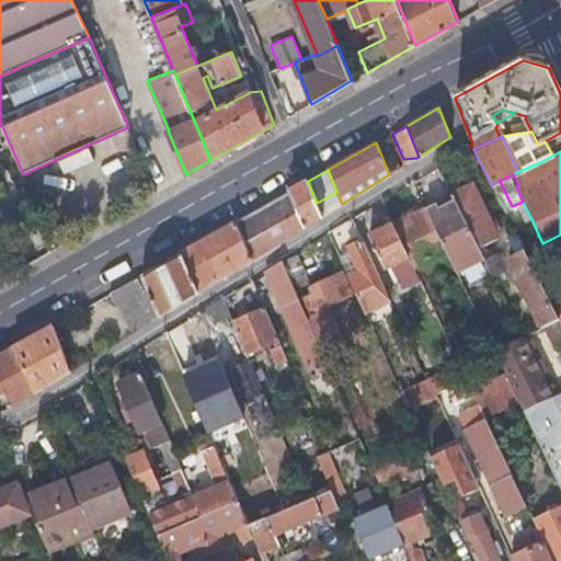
[(500,181),(491,185),(504,210),(512,206),(500,181)]
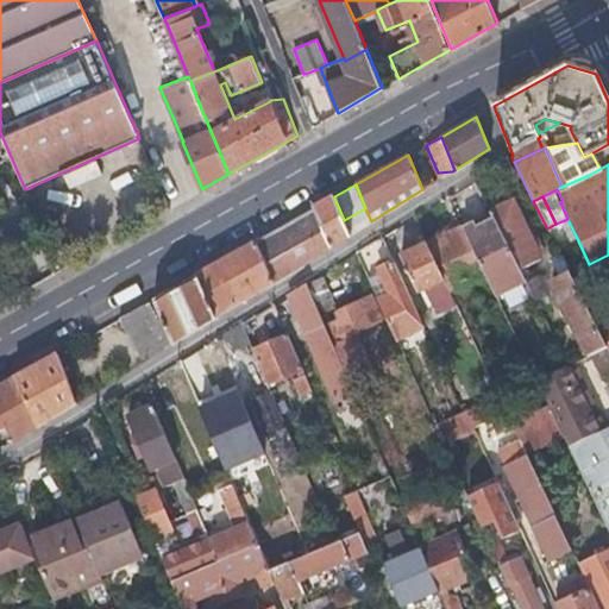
[(314,208),(330,248),(350,234),(344,220),(334,198),(314,208)]
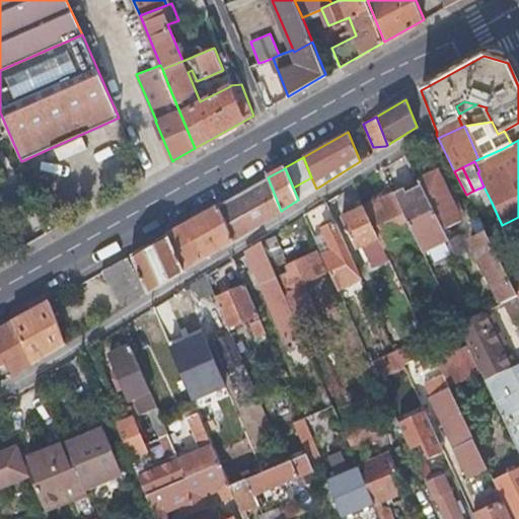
[(436,171),(417,180),(434,215),(435,214),(442,229),(447,227),(460,221),(436,171)]
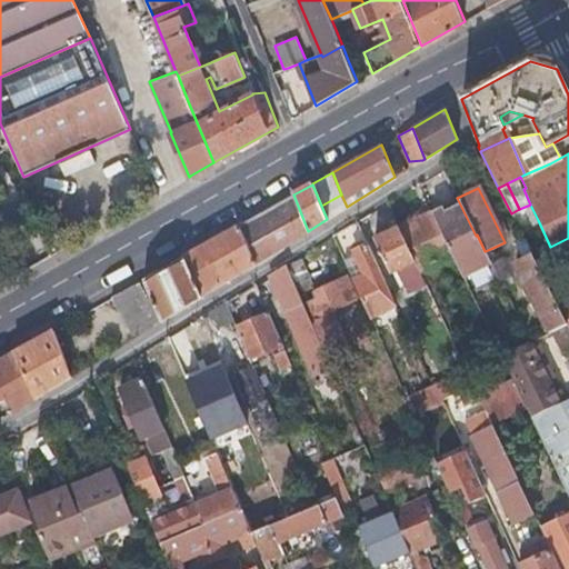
[(293,195),(183,256),(201,296),(308,231),(293,195)]
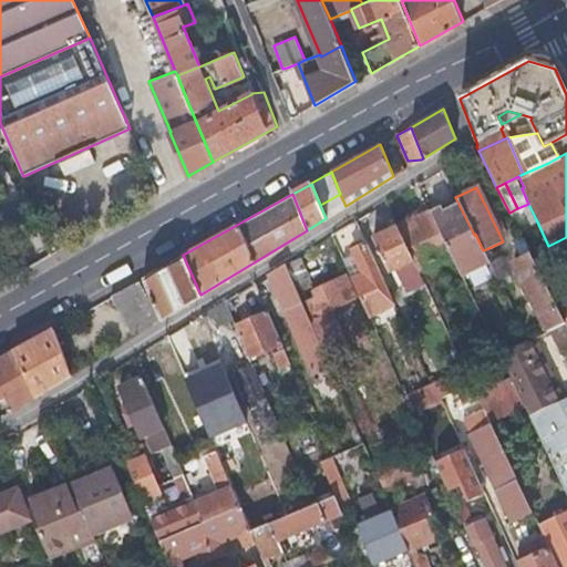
[(455,197),(430,209),(431,210),(452,254),(462,276),(490,263),(483,250),(475,234),(474,235),(455,197)]
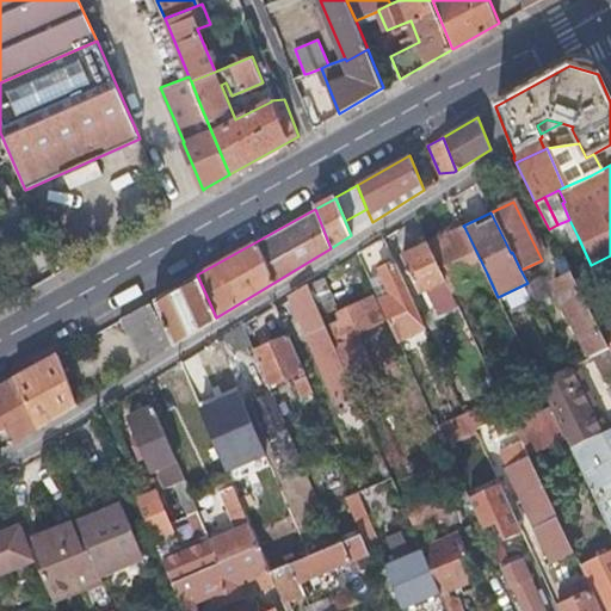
[(578,236),(569,220),(563,222),(572,240),(578,236)]
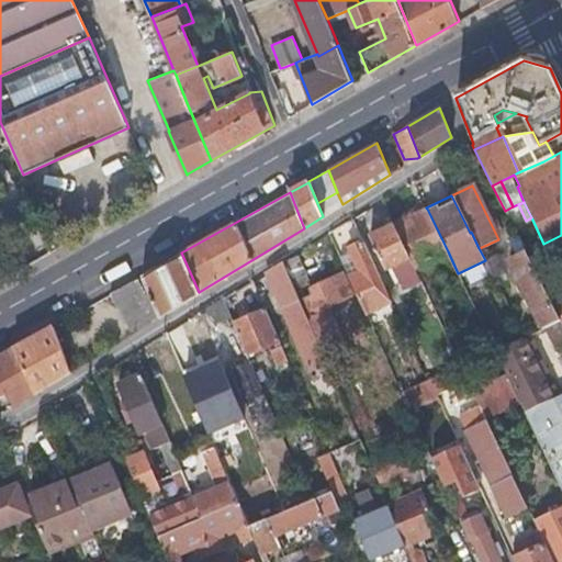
[(413,267),(448,251),(427,209),(393,224),(409,259),(413,267)]
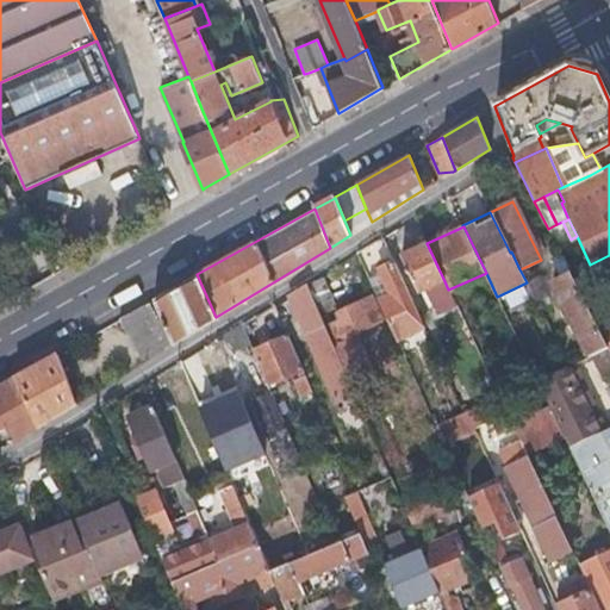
[(444,281),(427,243),(402,255),(419,292),(425,290),(444,281)]
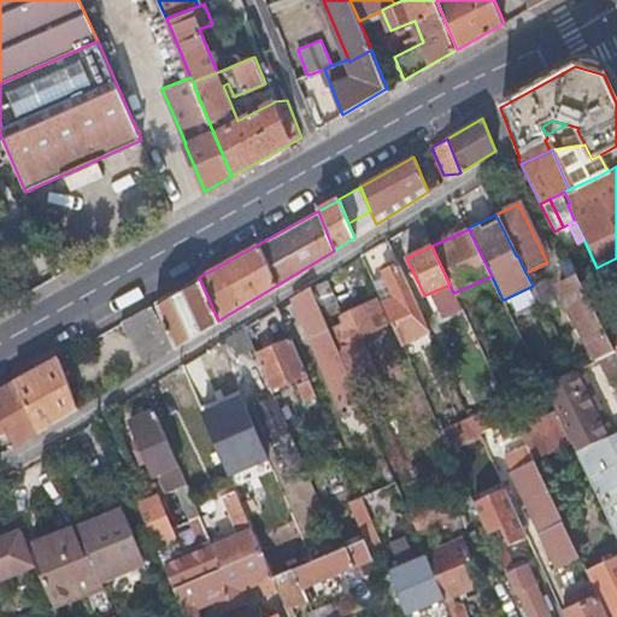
[(394,298),(383,303),(392,322),(401,344),(429,330),(399,265),(382,272),(385,277),(394,298)]
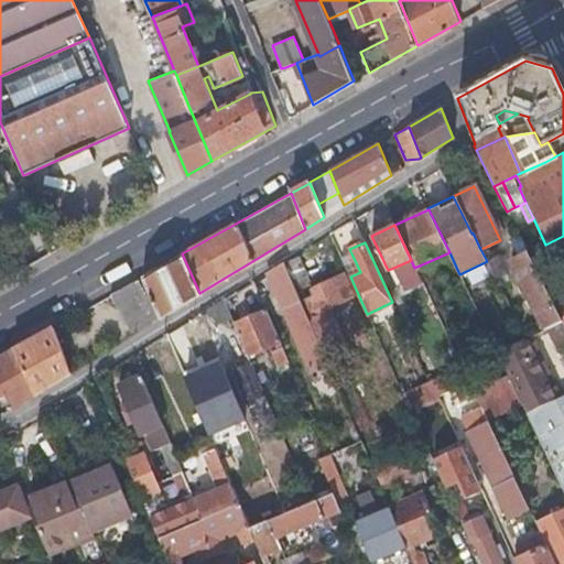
[(486,247),(480,249),(487,261),(490,269),(499,264),(492,250),(488,252),(486,247)]
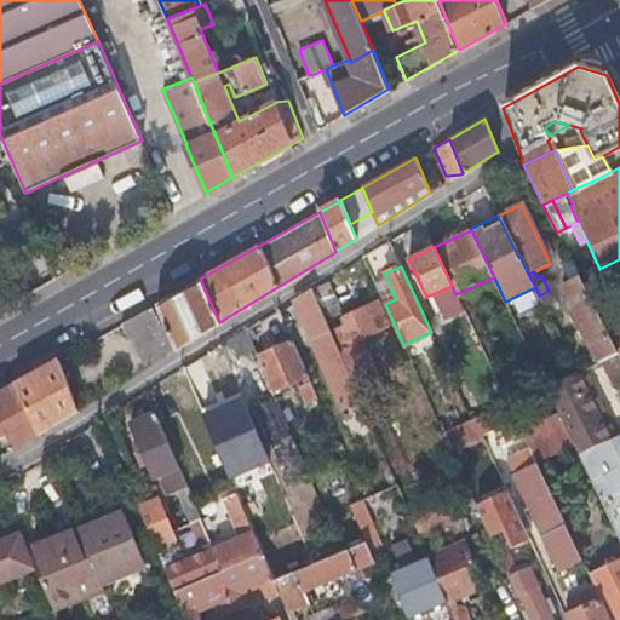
[(561,286),(597,361),(602,360),(618,352),(608,333),(579,277),(561,286)]
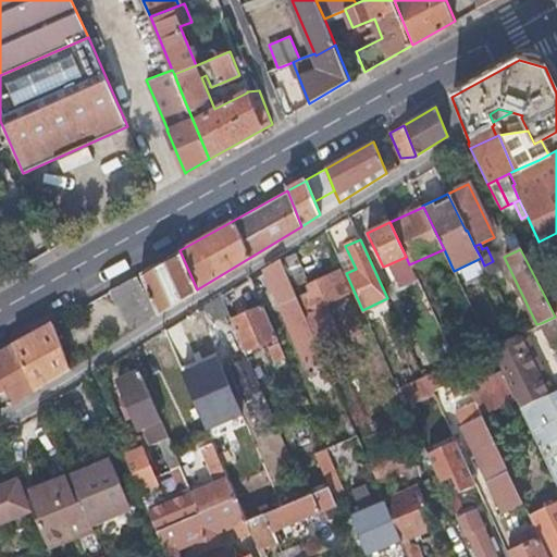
[(180,250),(139,273),(157,314),(197,289),(180,250)]
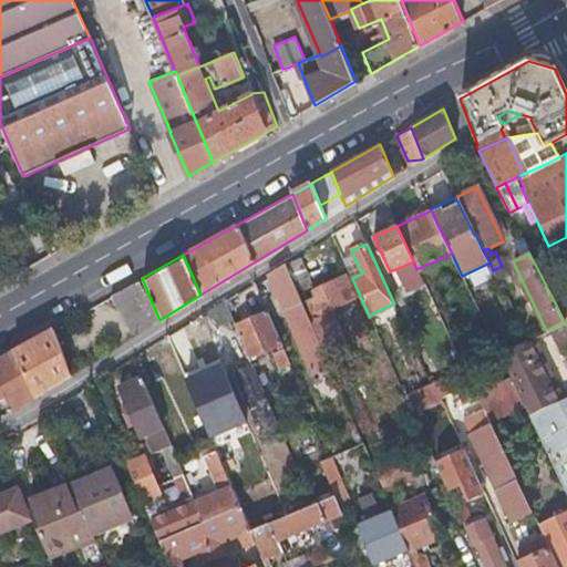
[(352,278),(362,274),(353,255),(343,259),(352,278)]
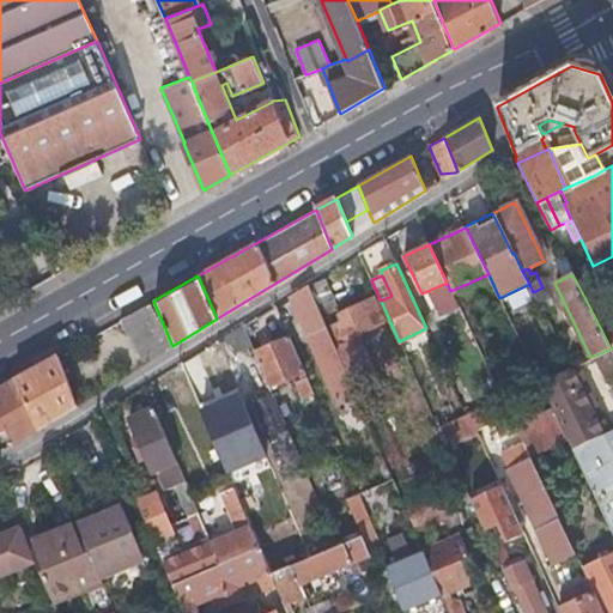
[(339,314),(322,277),(308,285),(326,327),(343,321),(339,314)]
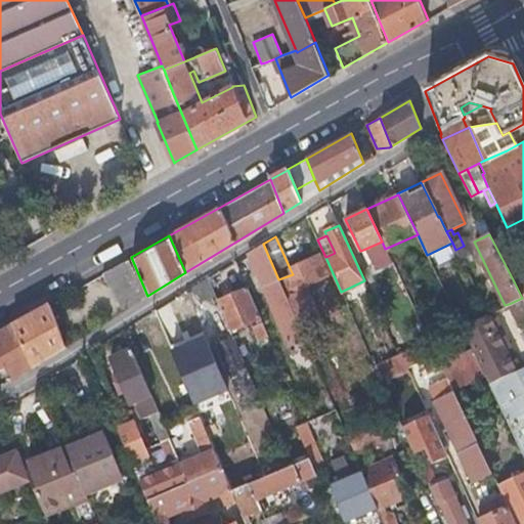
[(385,249),(382,242),(365,249),(376,269),(391,262),(385,249)]
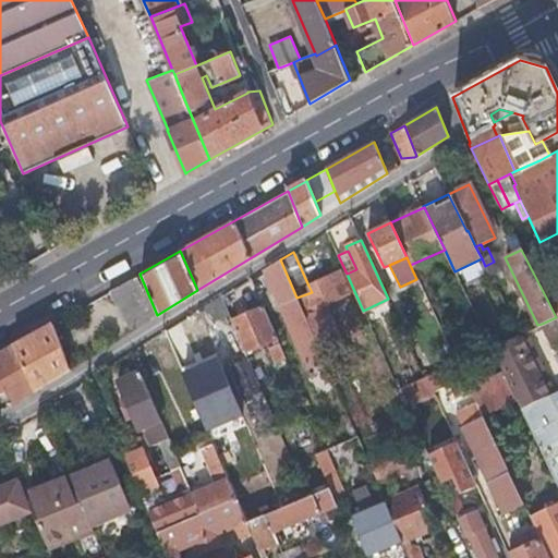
[(280,259),(264,269),(306,368),(325,361),(296,298),(280,259)]
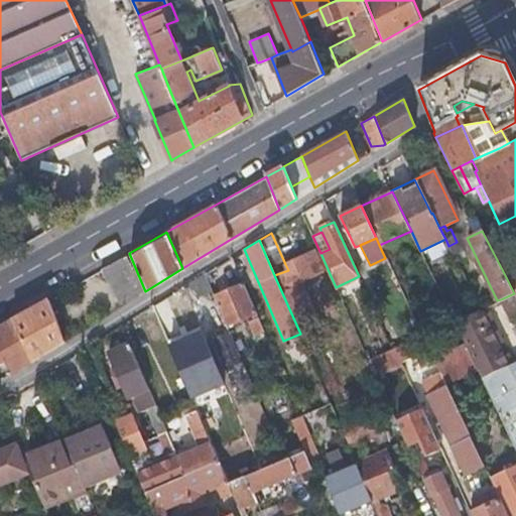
[(328,269),(320,253),(315,255),(313,251),(285,264),(288,270),(274,275),(300,334),(318,326),(299,282),(328,269)]
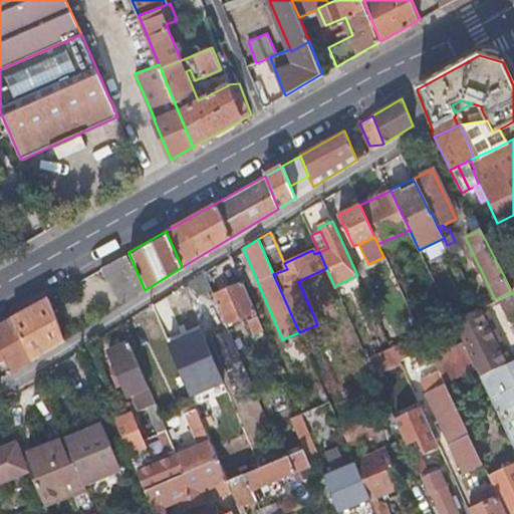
[(124,255),(97,270),(112,304),(141,292),(124,255)]
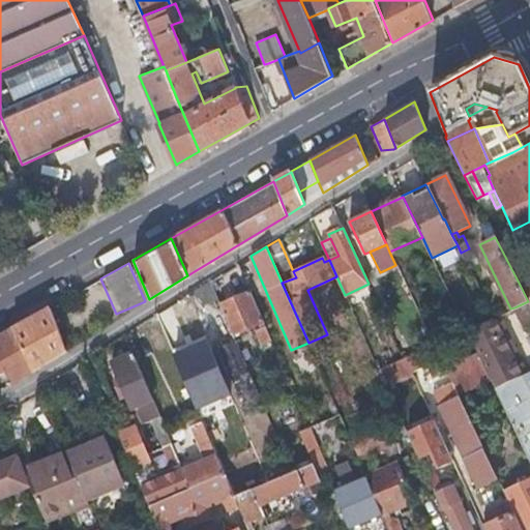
[(529,278),(520,285),(528,301),(529,305),(529,278)]
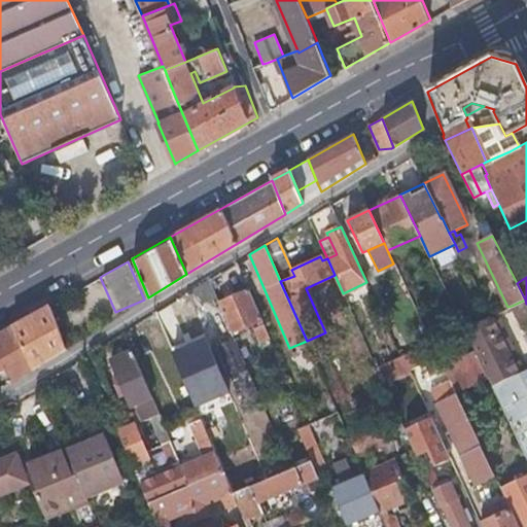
[(218,302),(208,279),(194,288),(215,340),(232,332),(218,302)]
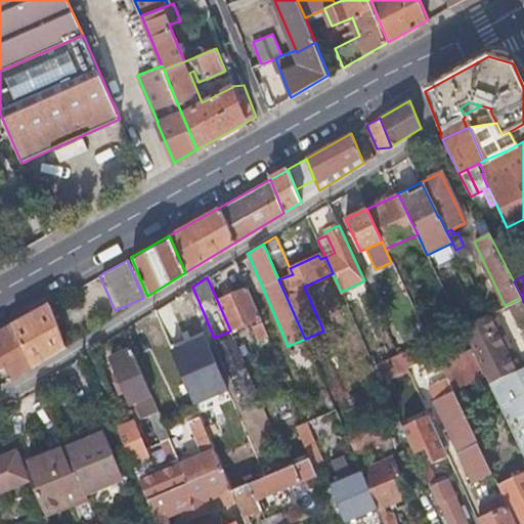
[(247,287),(217,300),(230,331),(260,317),(247,287)]
